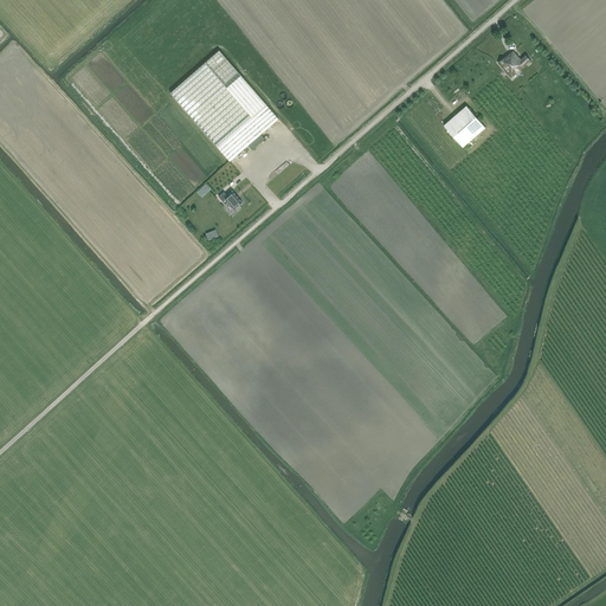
[(240,75),(219,51),(172,92),(230,160),(247,144),(252,149),(264,139),(260,134),(279,118),(242,75),(240,75)]
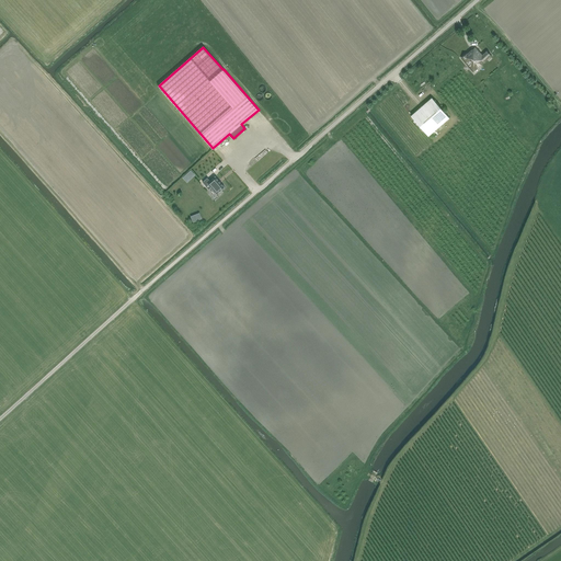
[(491,56),(487,50),(481,55),(476,47),(472,50),(471,49),(461,58),(472,71),(491,56)]
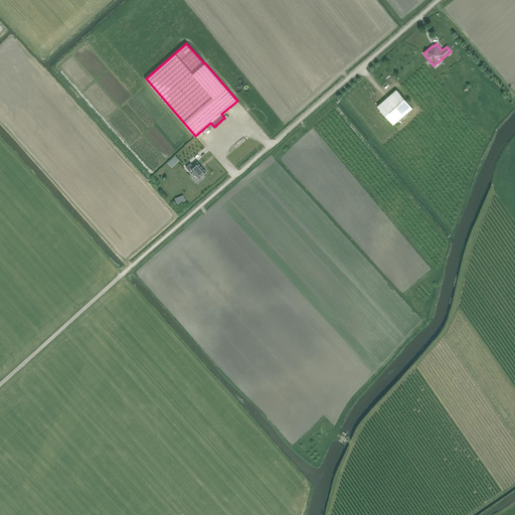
[(396,92),(377,108),(393,126),(412,110),(396,92)]
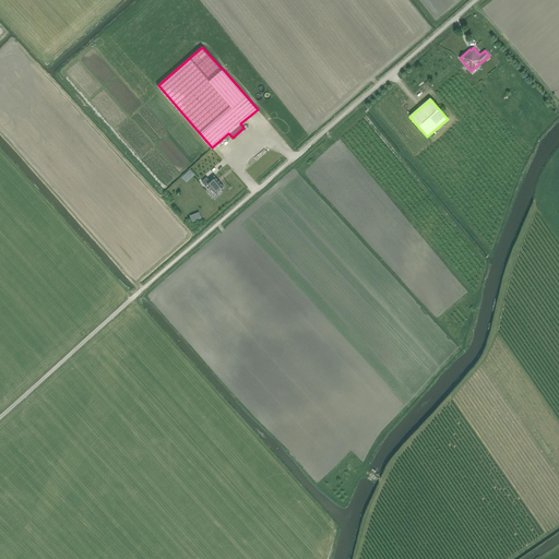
[(253,158),(248,163),(249,164),(266,153),(263,147),(251,156),(253,158)]
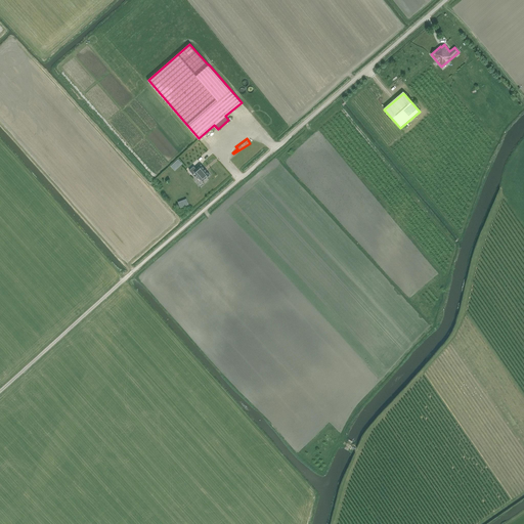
[(201,160),(204,158),(214,170),(219,165),(209,154),(207,155),(205,153),(200,158),(201,160)]
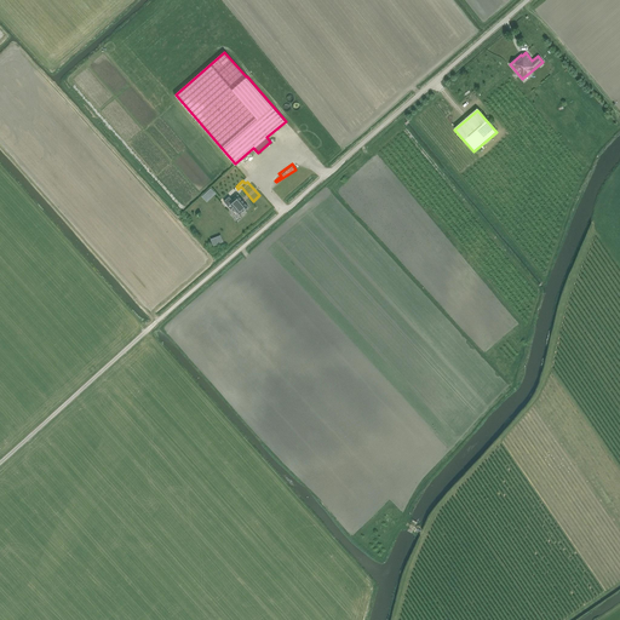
[(247,207),(248,207),(247,206),(239,195),(237,195),(233,200),(229,196),(224,201),(231,210),(234,207),(240,214),(247,207)]
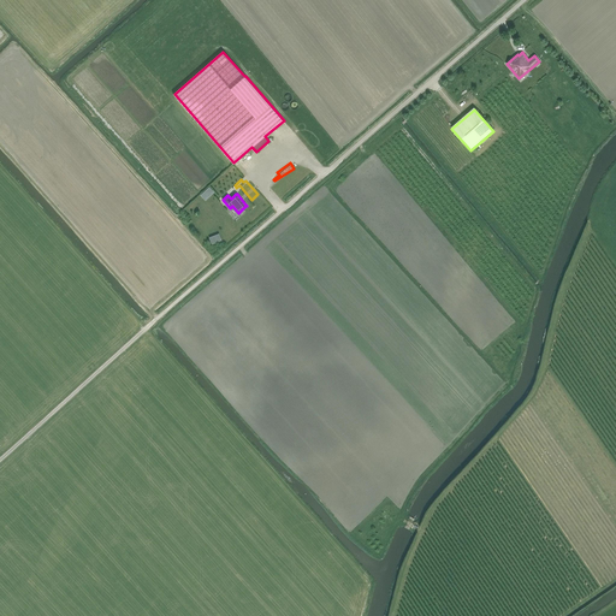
[(6,203),(4,207),(13,215),(16,212),(6,203)]
